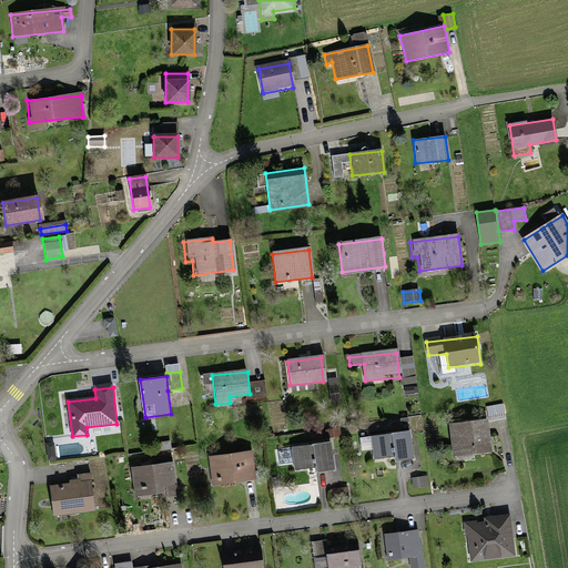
[(487,422),(448,425),(452,455),(489,450),(487,422)]
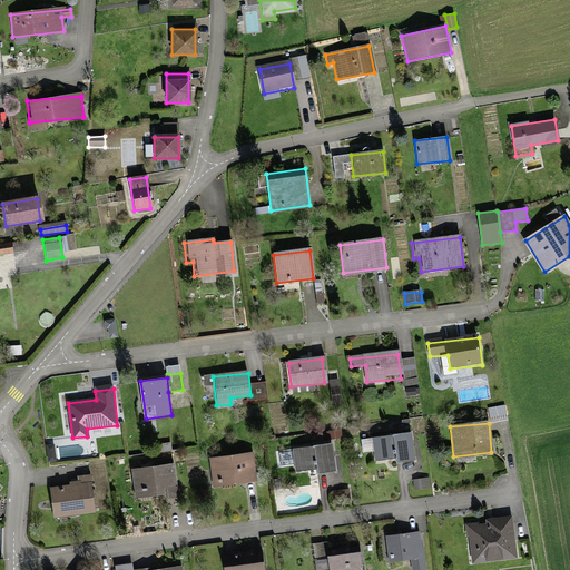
[(412,435),(372,440),(374,462),(414,458),(412,435)]
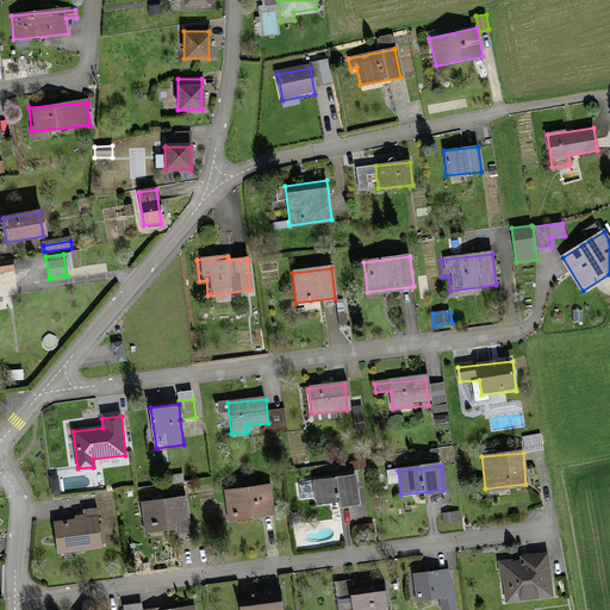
[(50,477),(51,493),(60,493),(58,475),(50,477)]
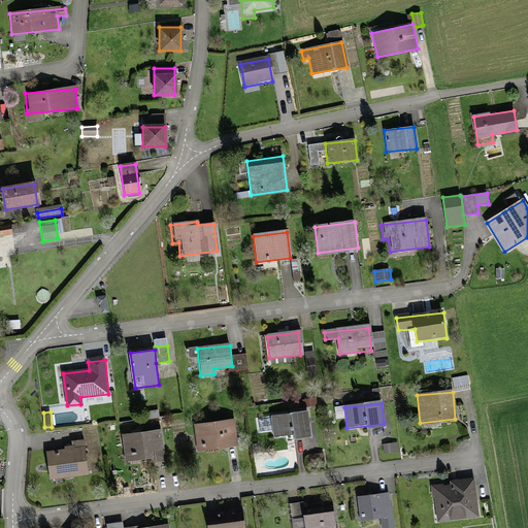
[(306,414),(271,417),(273,436),(308,433),(306,414)]
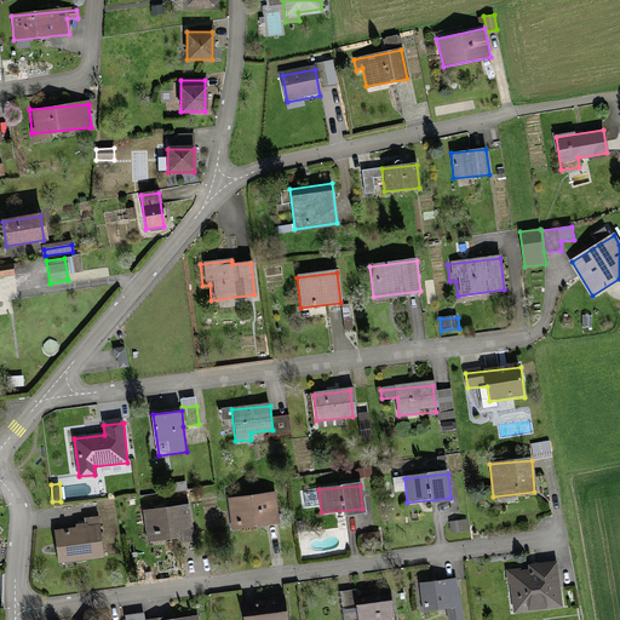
[(273,495),(227,500),(230,528),(275,523),(273,495)]
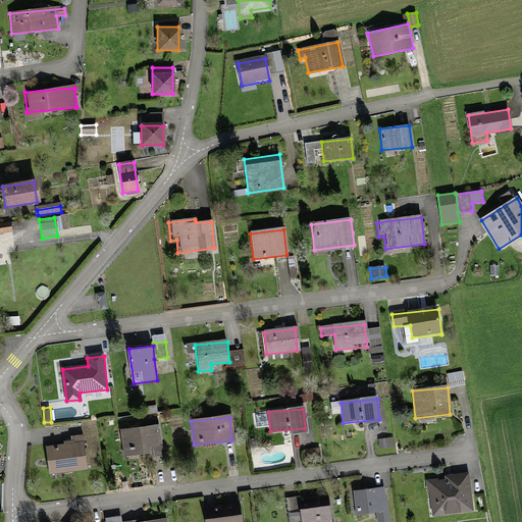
[(160,427),(119,431),(122,455),(152,452),(152,456),(162,455),(160,427)]
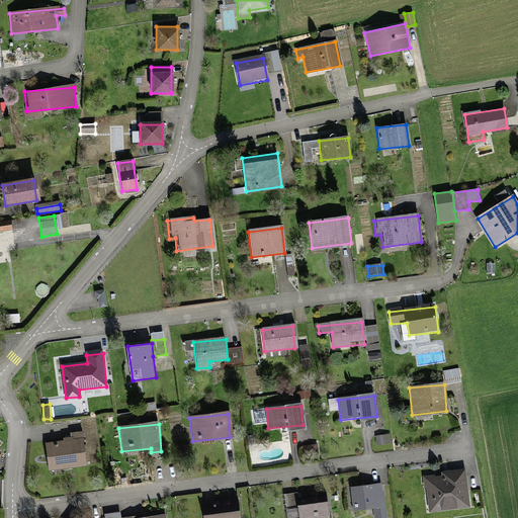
[(391,434),(375,435),(375,444),(391,443),(391,434)]
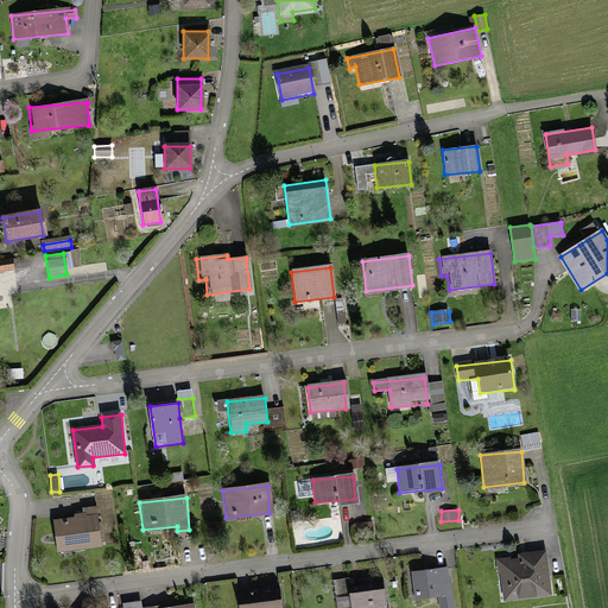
[(81,519),(55,521),(58,551),(99,548),(95,512),(81,514),(81,519)]
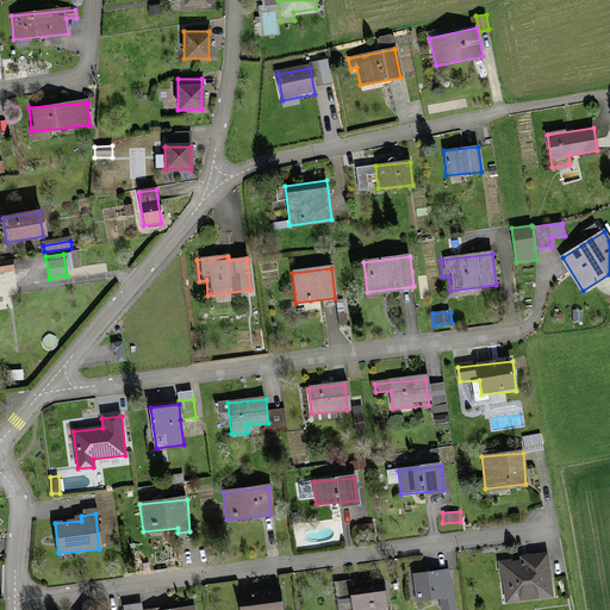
[(373,523),(356,526),(359,539),(374,535),(373,523)]
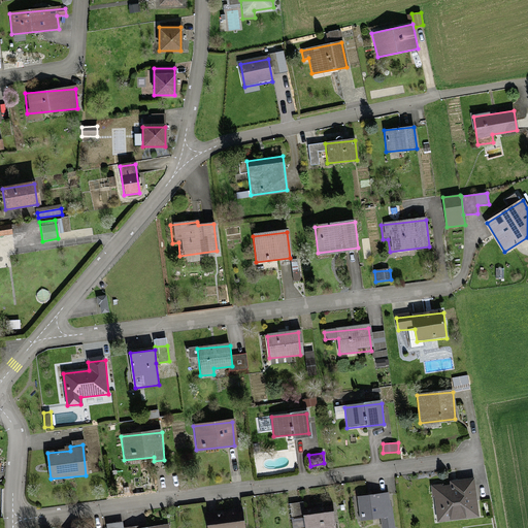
[(452,485),(433,487),(436,522),(477,518),(473,479),(451,481),(452,485)]
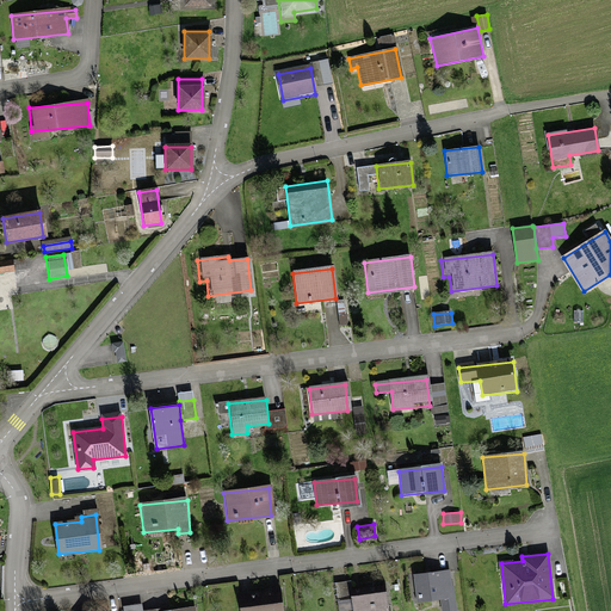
[(448,573),(414,576),(417,600),(439,598),(440,610),(451,609),(448,573)]
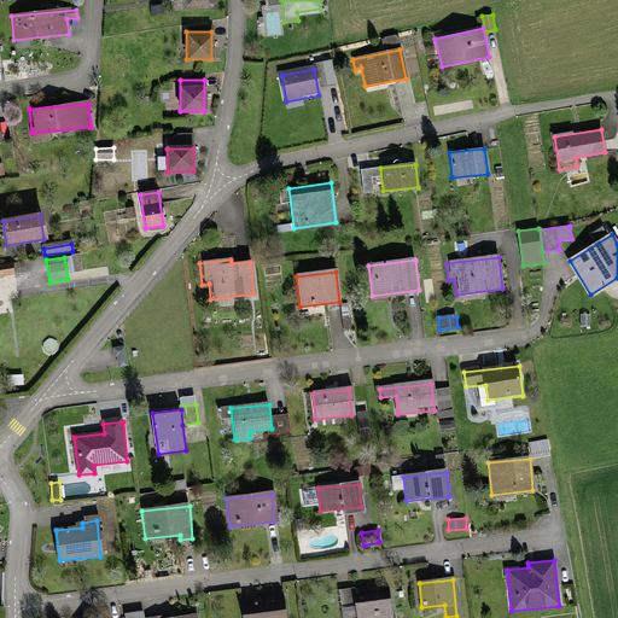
[(351,589),(338,590),(340,607),(354,605),(351,589)]
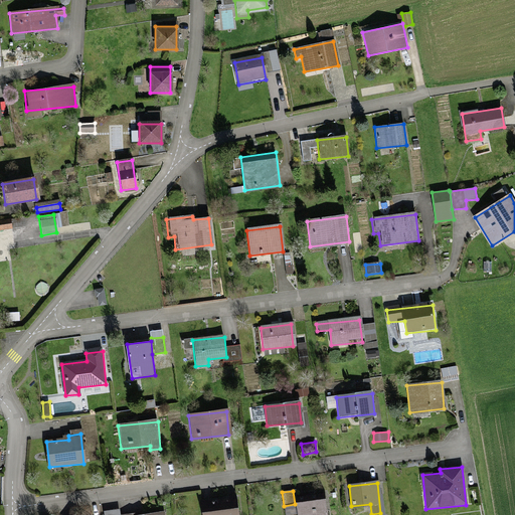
[(236,514),(235,498),(202,501),(203,514),(236,514)]
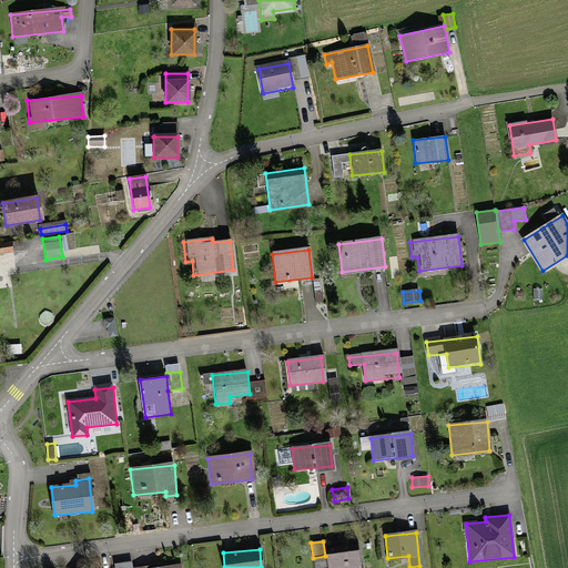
[(359,567),(358,553),(325,556),(325,567),(359,567)]
